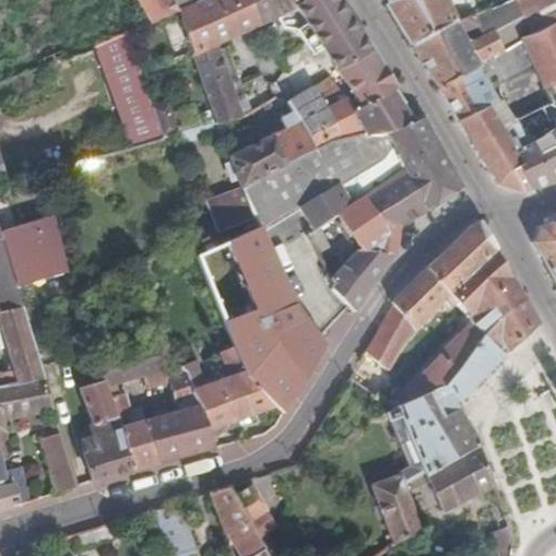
[(139,0),(151,21),(177,9),(198,0),(139,0)]
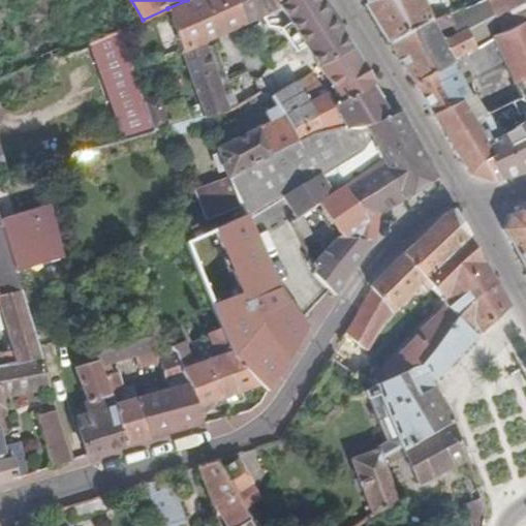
[(245,20),(236,0),(187,0),(167,8),(199,106),(202,113),(207,112),(226,105),(224,98),(204,38),(245,20)]
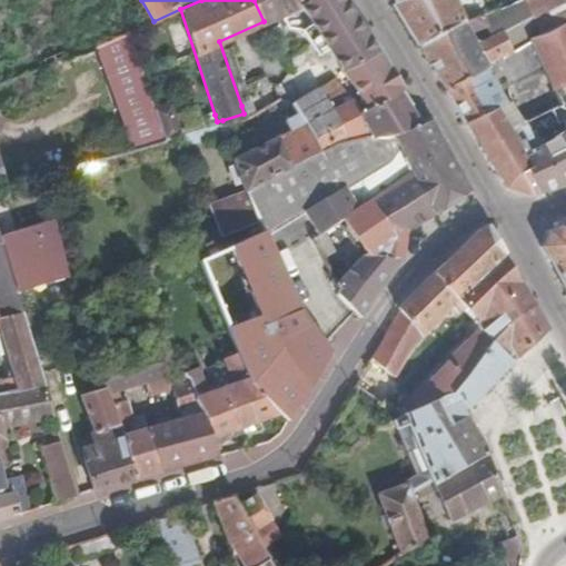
[(300,5),(331,47),(347,68),(380,52),(384,51),(349,0),(254,0),(264,21),(289,69),(306,60),(283,13),(300,5)]
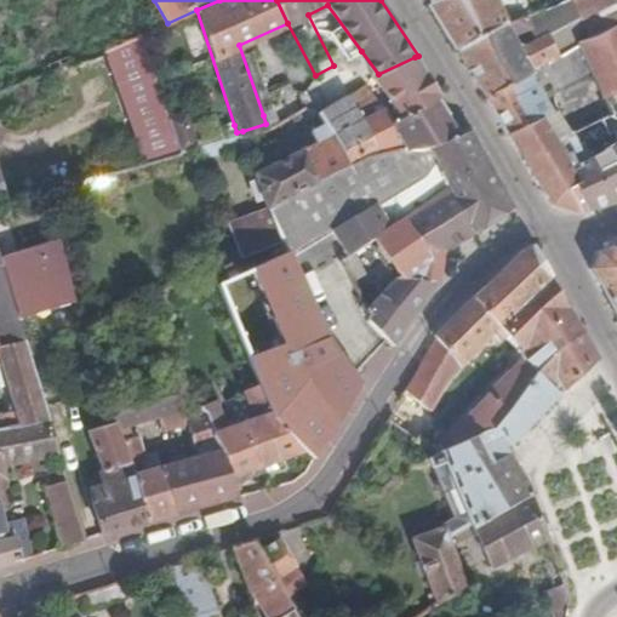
[(439,0),(433,3),(460,49),(515,22),(501,0),(439,0)]
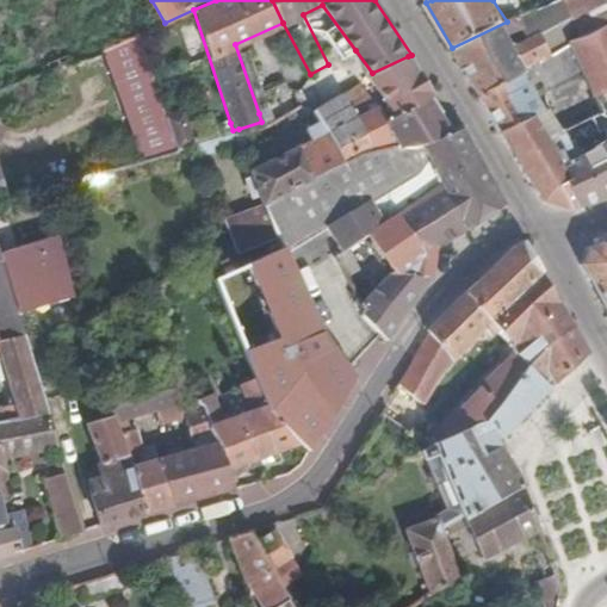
[(570,0),(586,38),(606,26),(606,0),(570,0)]
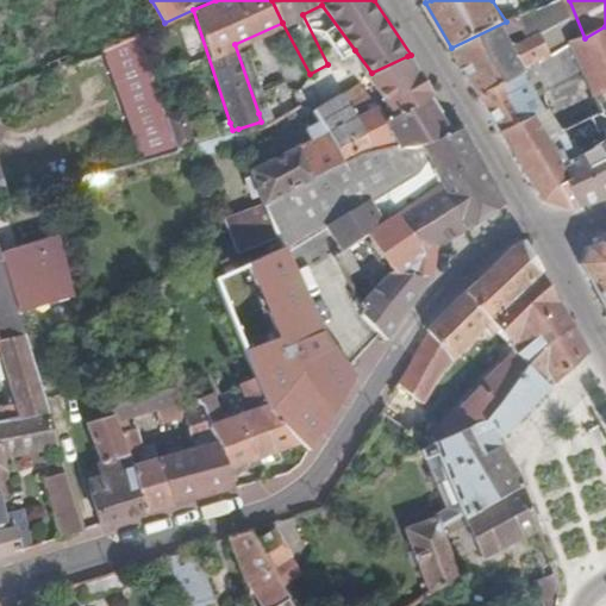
[(506,22),(451,48),(482,93),(524,72),(553,56),(542,33),(516,48),(508,36),(524,27),(520,16),(506,22)]
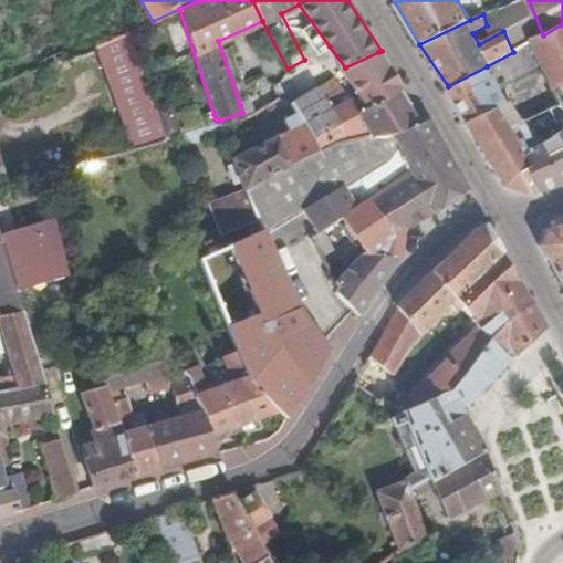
[(562,24),(543,35),(513,52),(487,66),(498,90),(509,83),(544,64),(555,91),(562,86),(562,24)]
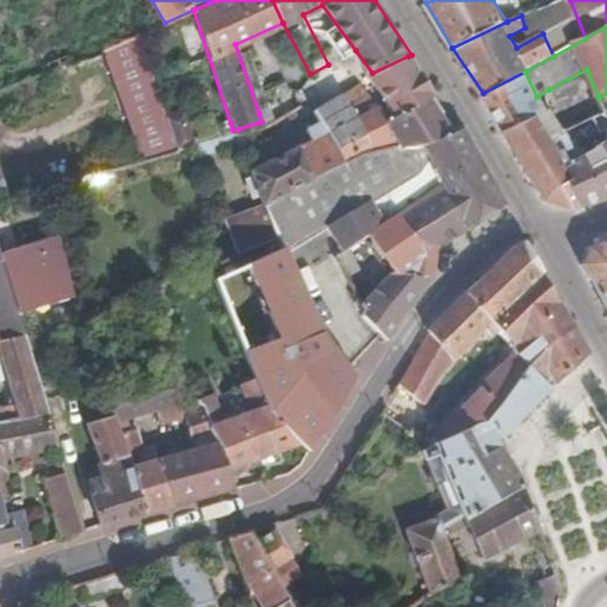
[(408,56),(372,73),(397,116),(432,98),(421,79),(408,56)]
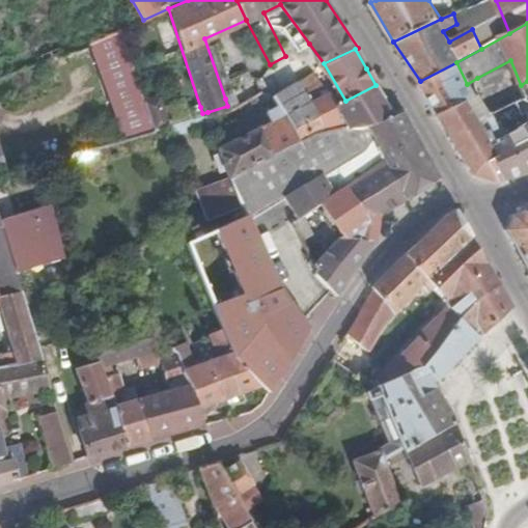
[(456,62),(420,81),(445,118),(464,110),(463,108),(472,105),(476,103),(475,102),(467,84),(456,62)]
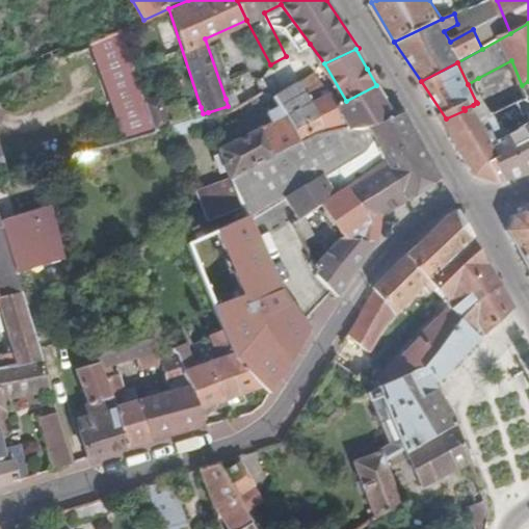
[(300,78),(322,129),(323,129),(350,125),(393,115),(376,85),(346,101),(338,106),(317,72),(300,78)]
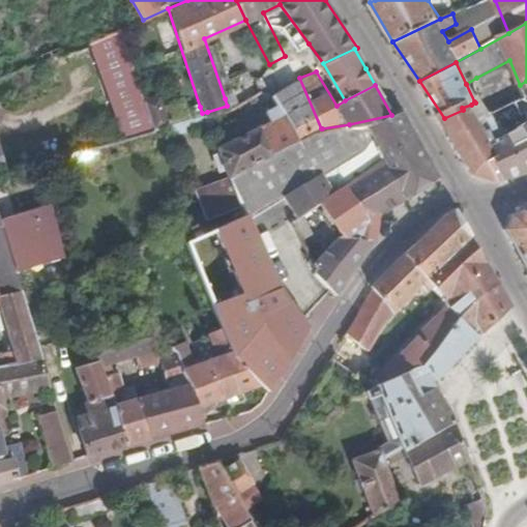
[(321,128),(299,78),(274,88),(280,99),(298,139),(321,128)]
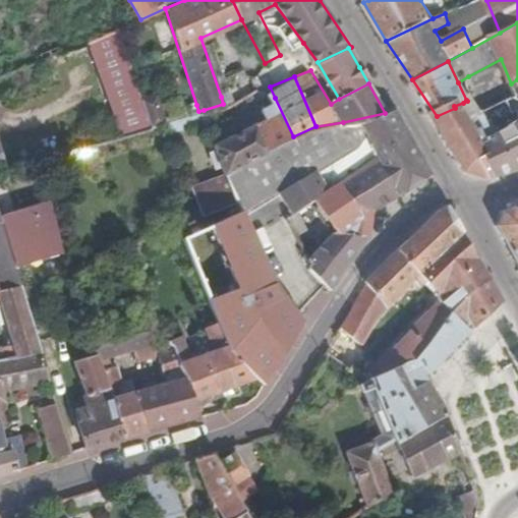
[(155,93),(140,97),(148,120),(162,116),(155,93)]
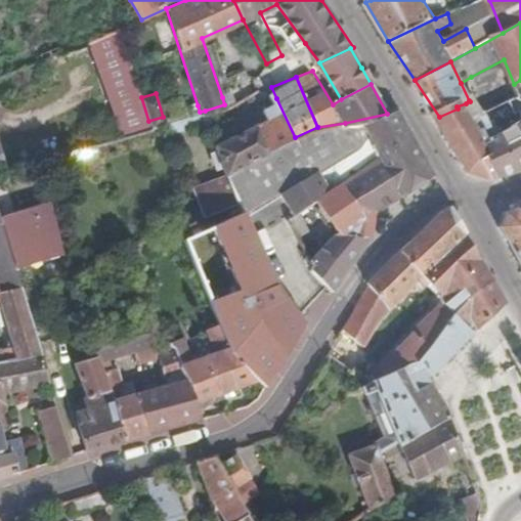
[(295,137),(276,98),(263,105),(266,116),(212,141),(221,170),(295,137)]
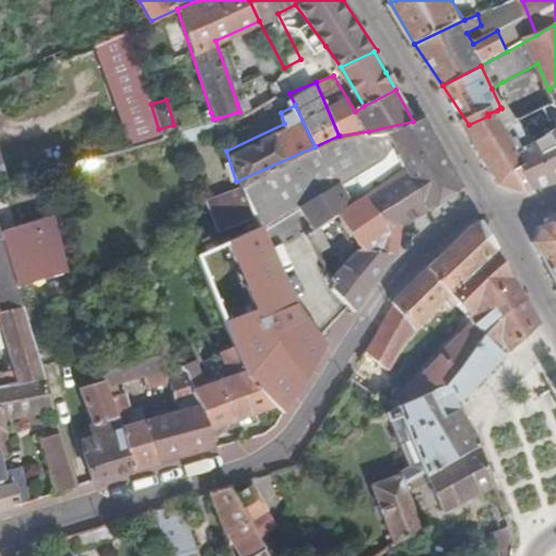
[(488,116),(469,125),(499,181),(528,190),(531,188),(519,163),(528,158),(520,143),(528,139),(519,122),(506,130),(497,110),(487,114),(488,116)]
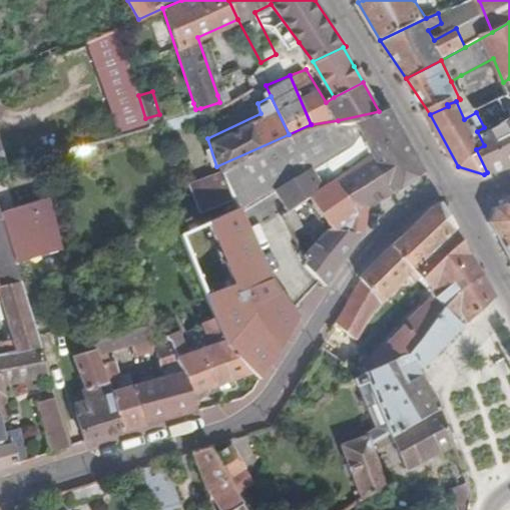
[(203,117),(200,108),(195,109),(162,120),(165,129),(203,117)]
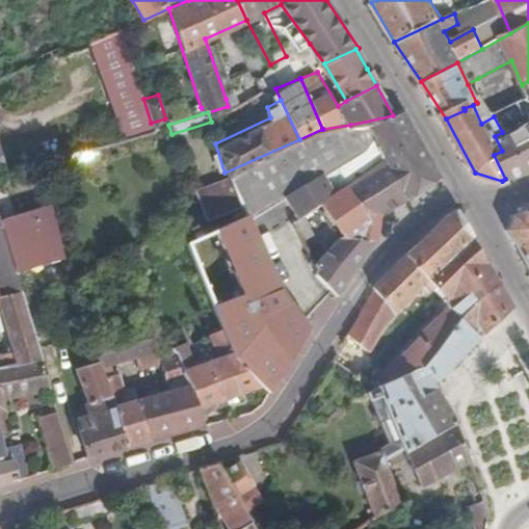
[(322,207),(356,186),(391,165),(410,199),(441,179),(404,113),(393,115),(350,125),(323,129),(322,129),(299,139),(225,173),(225,174),(239,203),(246,216),(248,221),(287,203),(298,221),(322,207)]
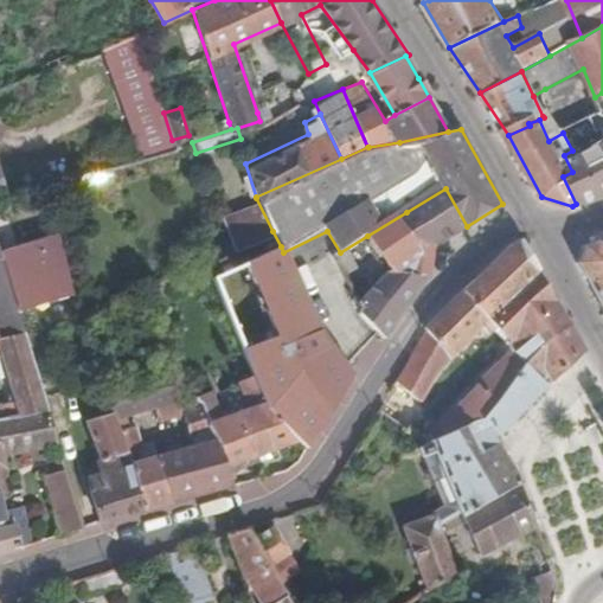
[(563,177),(576,204),(602,192),(602,147),(582,158),(577,148),(572,151),(564,155),(572,172),(563,177)]
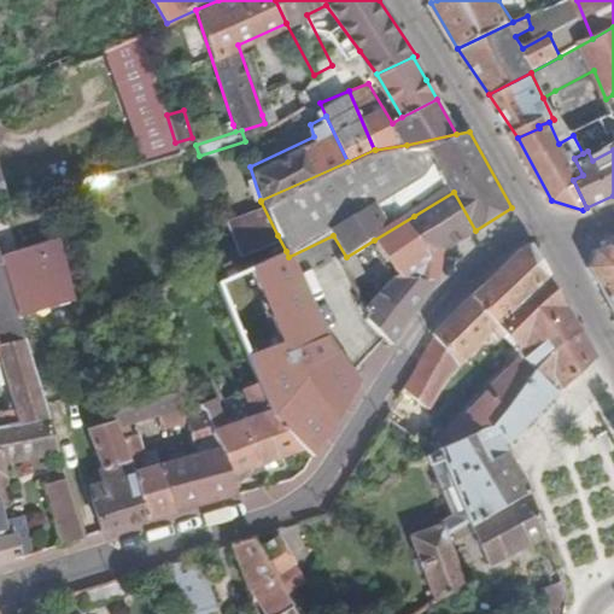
[(113,171),(83,180),(47,192),(50,203),(95,188),(97,191),(117,183),(113,171)]
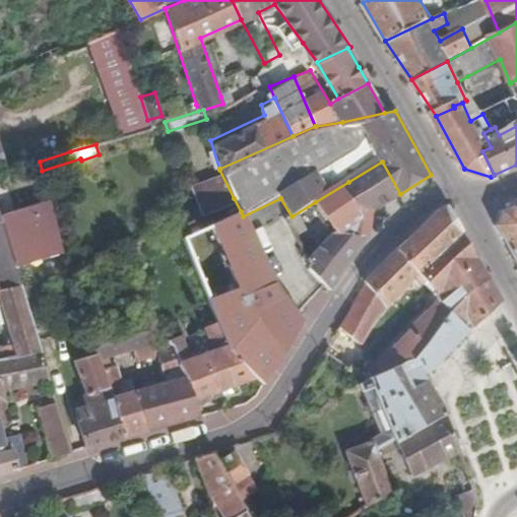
[(382,162),(348,182),(362,205),(372,211),(400,194),(382,162)]
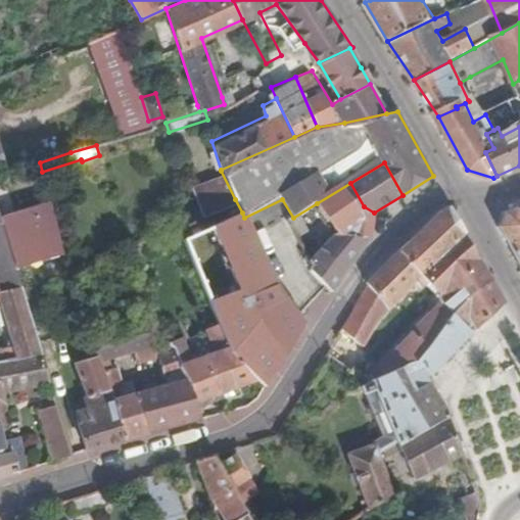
[(186,186),(199,215),(235,199),(221,171),(186,186)]
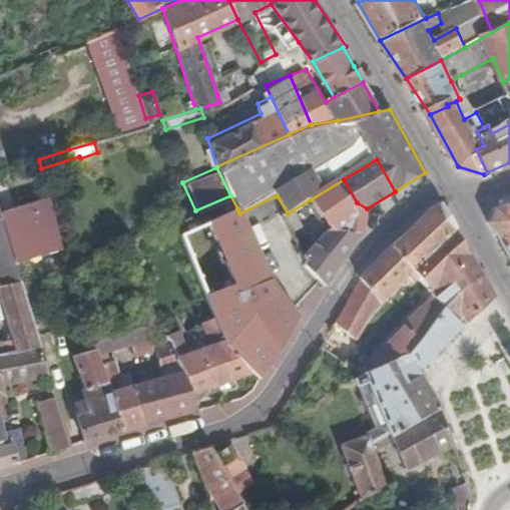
[(365,231),(367,208),(357,202),(344,179),(311,199),(330,220),(304,255),(308,262),(306,266),(326,285),(365,231)]
